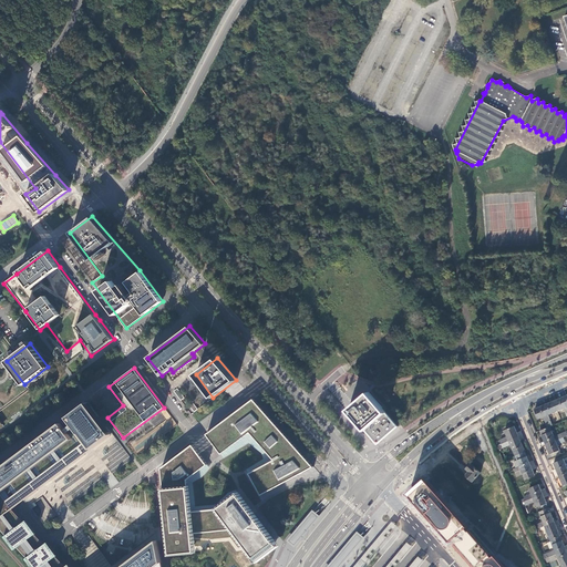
[(177,388),(174,391),(181,400),(184,398),(177,388)]
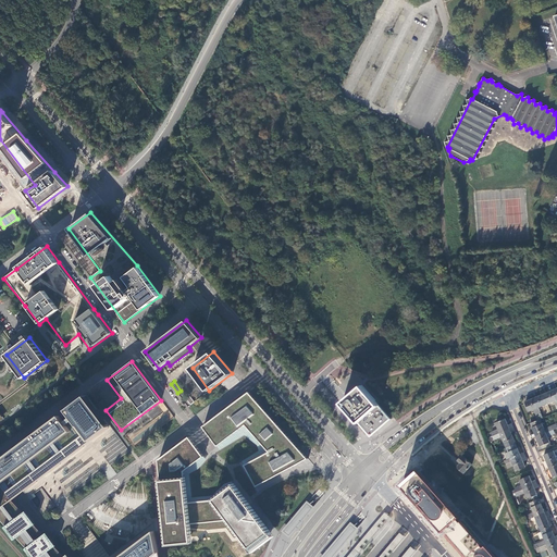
[(393,421),(362,385),(342,401),(373,437),(383,429),(393,421)]
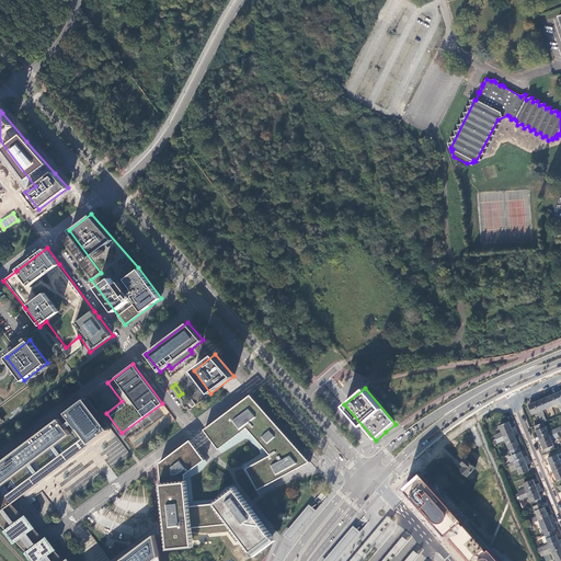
[(560,403),(557,393),(548,398),(551,407),(558,404),(560,410),(560,409),(560,403)]
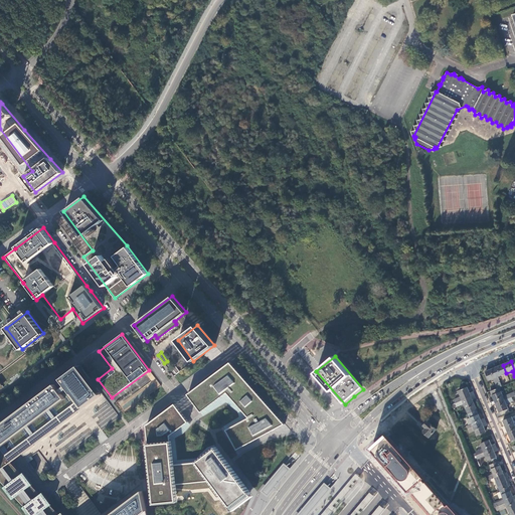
[(230,363),(188,394),(201,411),(227,392),(249,418),(226,431),(237,450),(285,423),(230,363)]
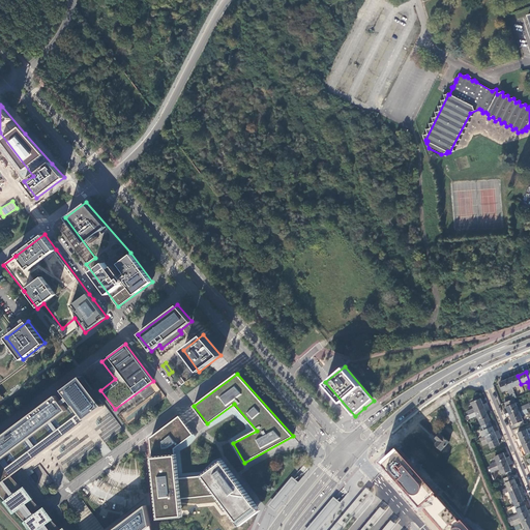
[(0,483),(10,476),(16,472),(38,454),(81,423),(105,406),(83,376),(63,390),(67,396),(61,402),(56,395),(0,438),(0,483)]
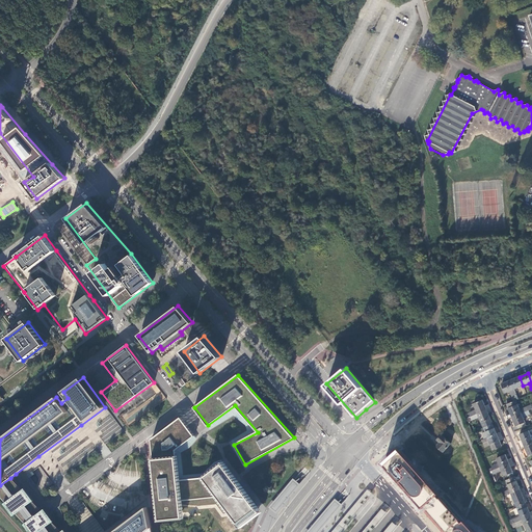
[(520,377),(510,380),(514,390),(523,386),(520,377)]
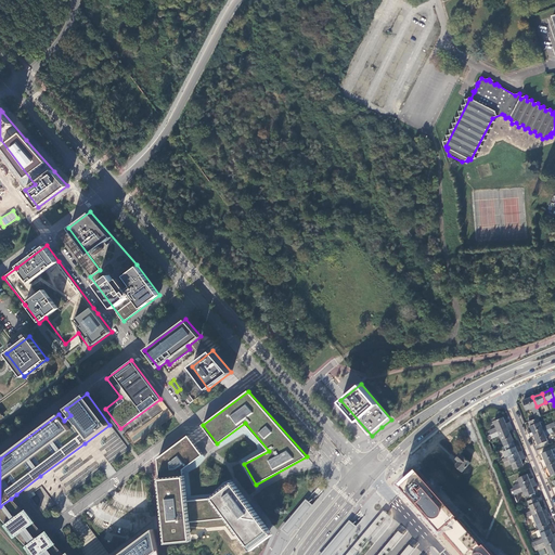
[(537,407),(532,397),(523,401),(527,411),(531,409),(536,418),(538,417),(541,416),(537,407)]
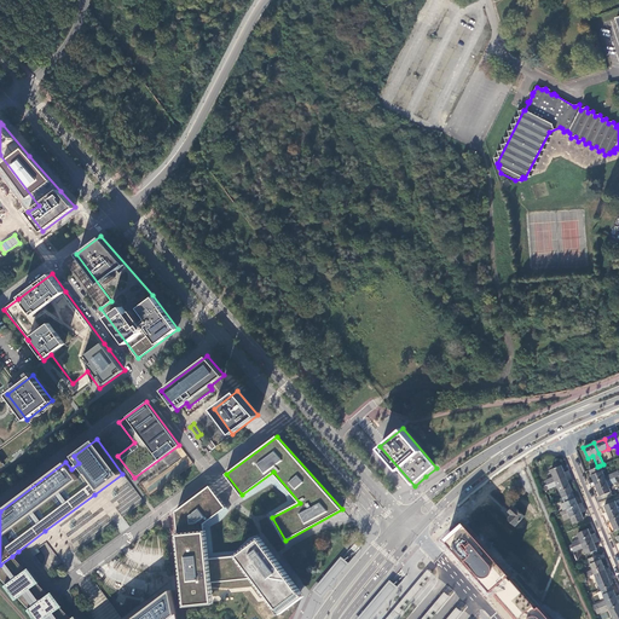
[(547,485),(566,476),(561,466),(551,470),(554,476),(545,480),(547,485)]
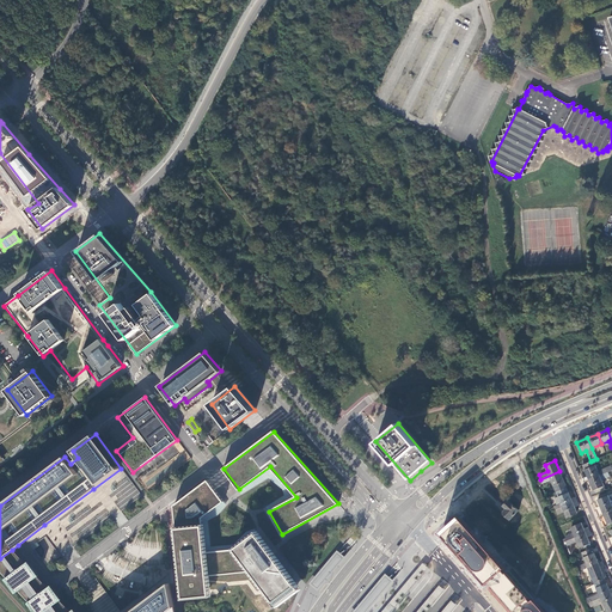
[(591,461),(583,465),(589,479),(607,472),(609,472),(607,467),(598,471),(593,460),(591,461)]
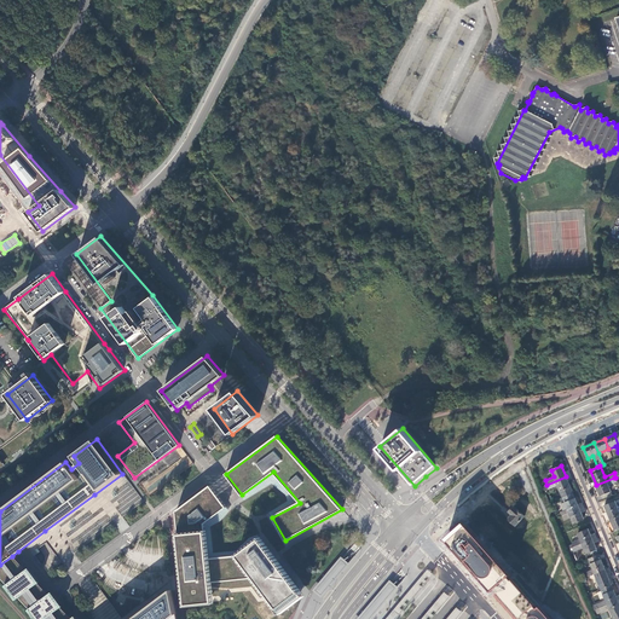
[(547,485),(549,489),(557,485),(562,498),(573,493),(566,476),(547,485)]
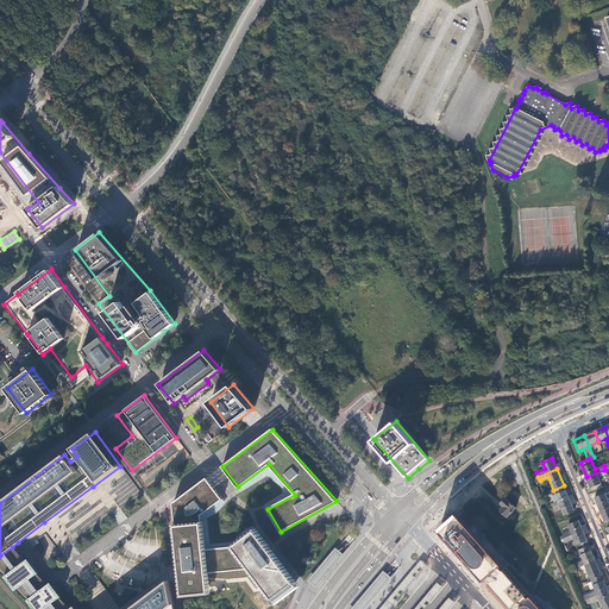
[(604,470),(586,477),(591,488),(601,484),(598,477),(607,475),(604,470)]
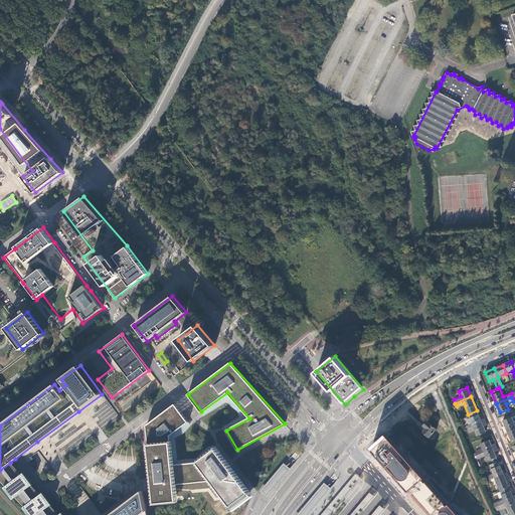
[(188,423),(174,404),(148,424),(156,498),(156,502),(178,500),(177,498),(175,486),(209,482),(222,498),(232,510),(251,495),(217,448),(197,462),(174,465),(171,437),(188,423)]
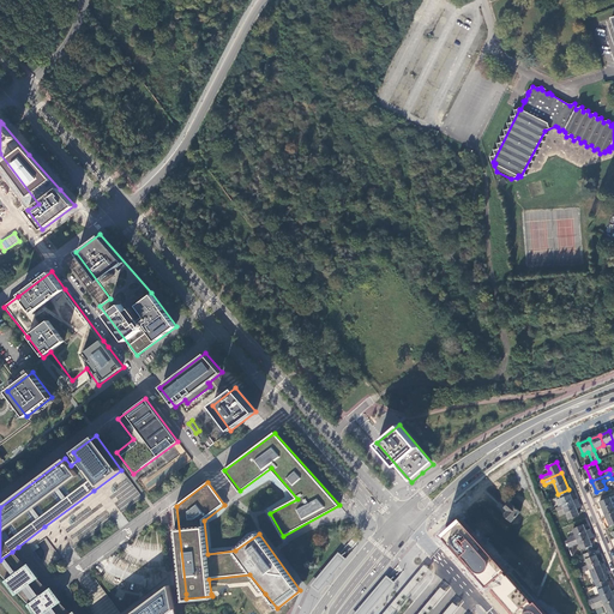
[(575,505),(569,489),(558,494),(554,495),(559,507),(555,509),(557,510),(553,511),(554,513),(558,512),(575,505)]
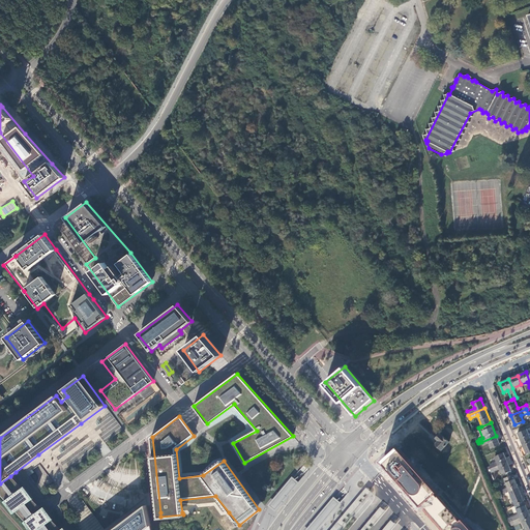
[(518,433),(522,442),(529,438),(529,434),(529,435),(526,430),(518,433)]
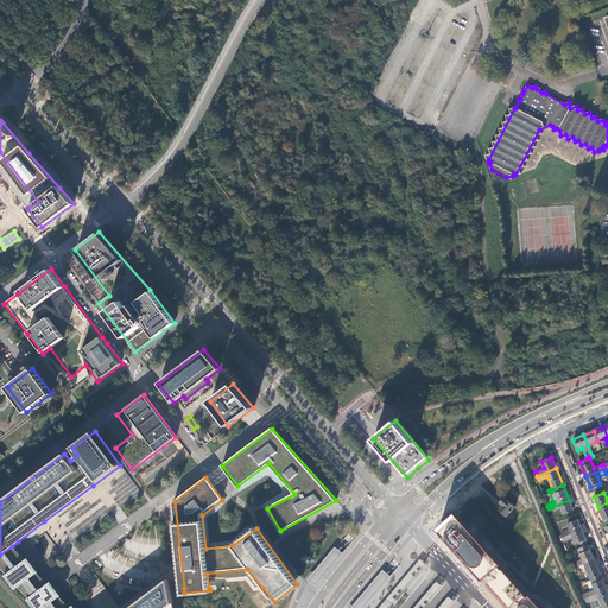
[(500,510),(507,517),(515,507),(506,498),(504,501),(500,504),(504,506),(500,510)]
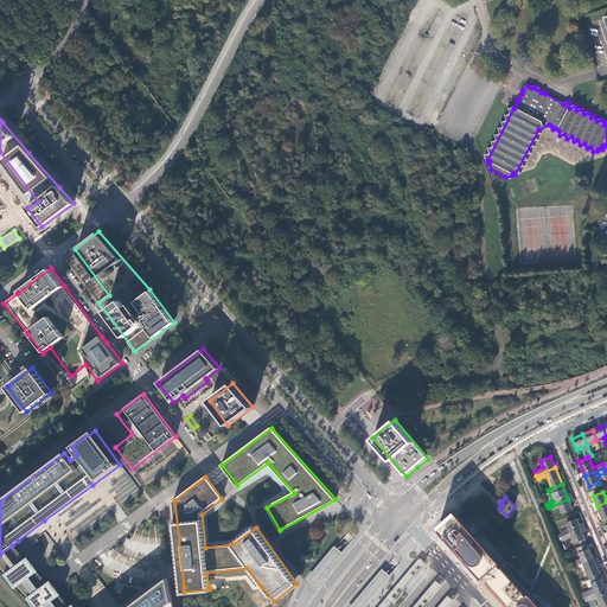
[(573,509),(568,499),(551,506),(553,511),(560,508),(562,513),(573,509)]
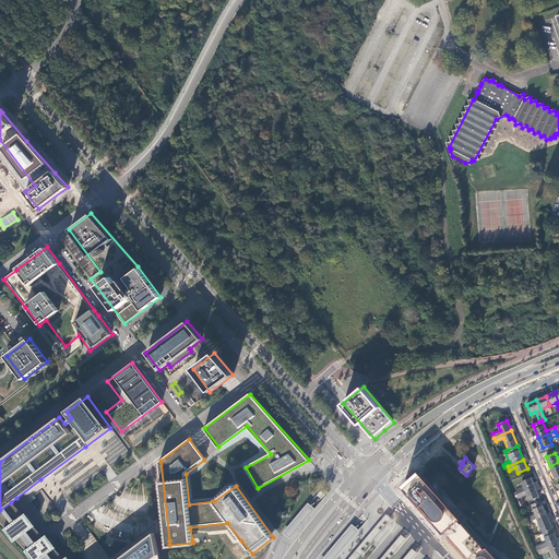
[(494,558),(485,548),(483,550),(458,521),(436,496),(417,474),(401,489),(441,535),(444,533),(467,558),(494,558)]
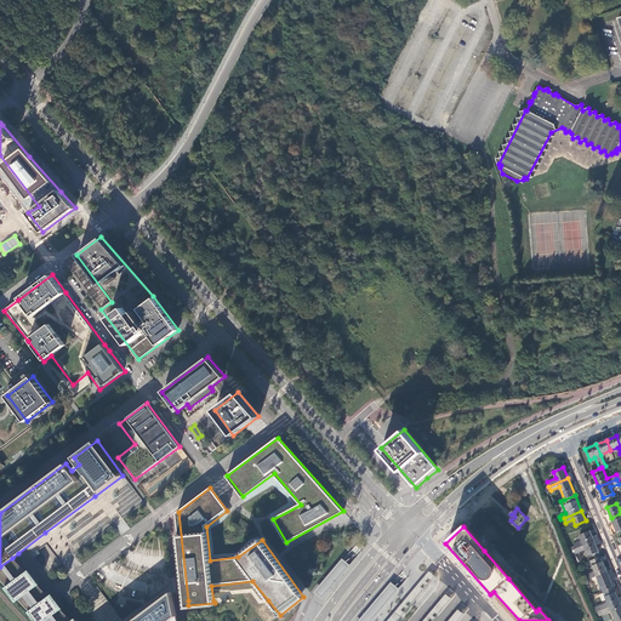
[(570,551),(594,541),(590,531),(580,536),(581,541),(574,545),(574,547),(569,548),(570,551)]
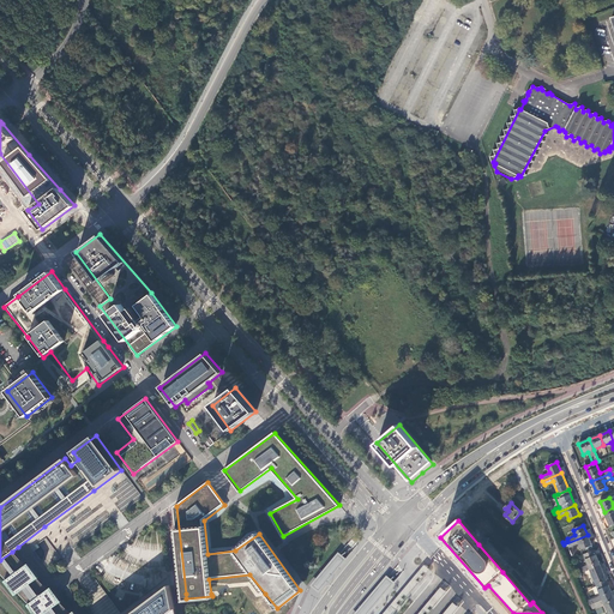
[(591,546),(588,535),(564,545),(565,547),(567,546),(569,548),(579,543),(582,549),(591,546)]
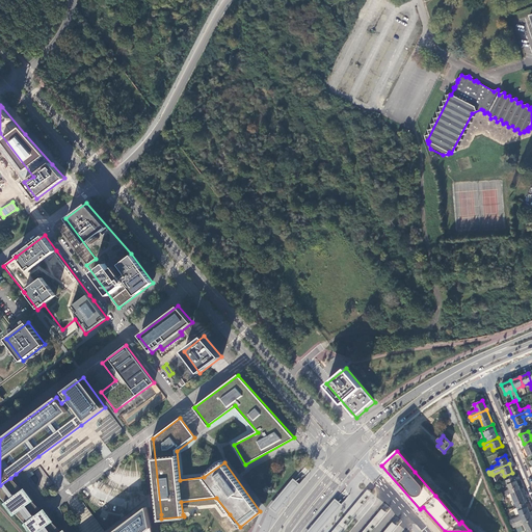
[(293,478),(293,477),(289,482),(281,491),(268,506),(269,507),(270,508),(272,510),(275,512),(288,498),(296,488),(300,483),(299,483),(296,480),(293,478)]
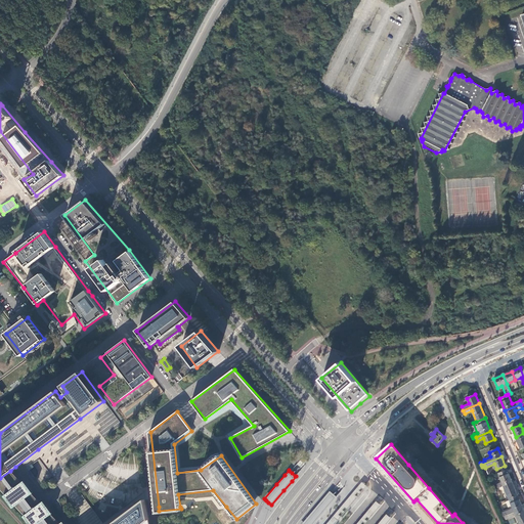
[(513,483),(507,470),(497,473),(501,483),(496,485),(497,489),(504,486),(513,483)]
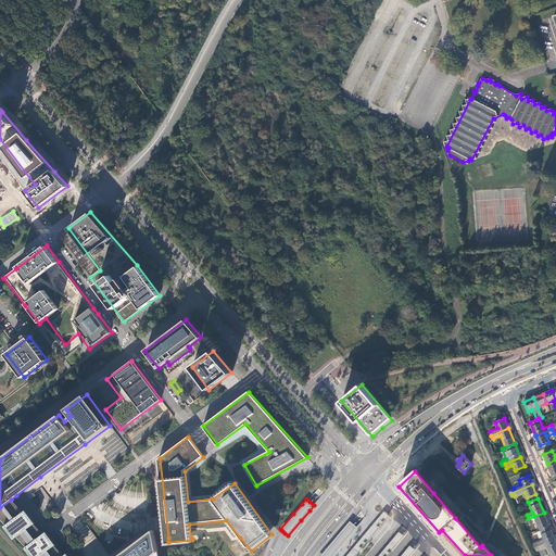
[(24,513),(11,500),(0,507),(0,519),(5,526),(4,527),(14,540),(17,538),(26,547),(25,548),(30,555),(68,555),(68,554),(65,555),(55,546),(57,545),(47,532),(45,534),(35,525),(36,523),(26,510),(24,513)]
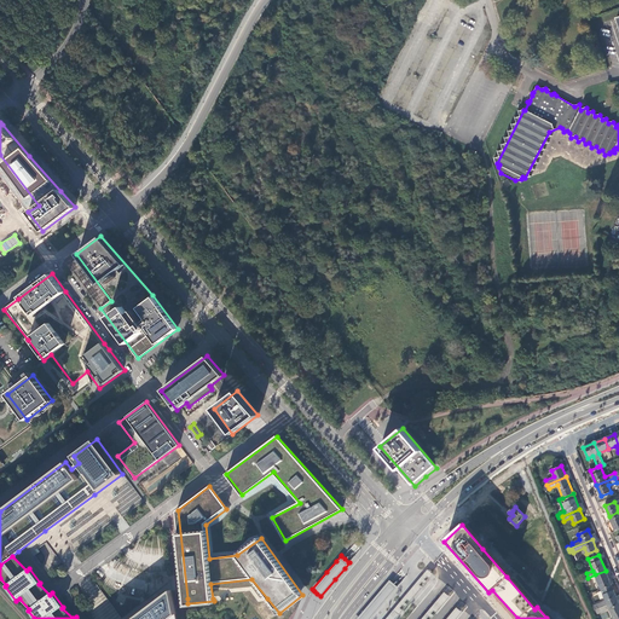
[(414,586),(386,618),(395,618),(403,611),(399,608),(401,606),(405,608),(408,605),(404,602),(406,600),(410,601),(417,591),(421,588),(418,585),(422,582),(424,584),(427,582),(424,579),(427,576),(429,579),(433,574),(428,570),(414,586)]
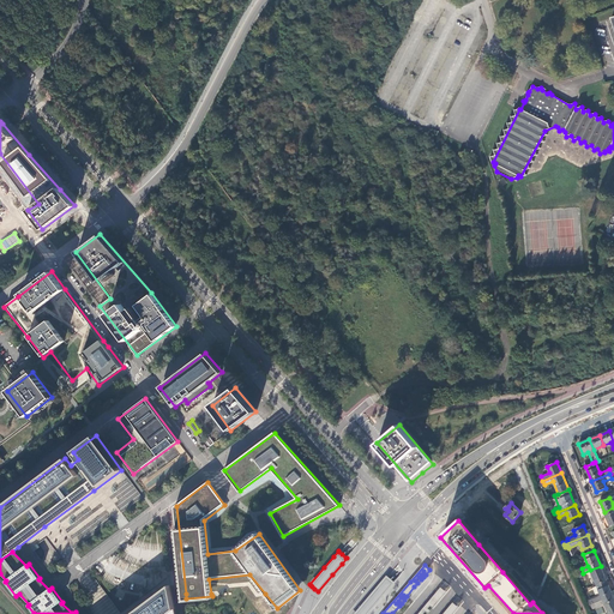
[(607,581),(601,566),(590,570),(596,585),(607,581)]
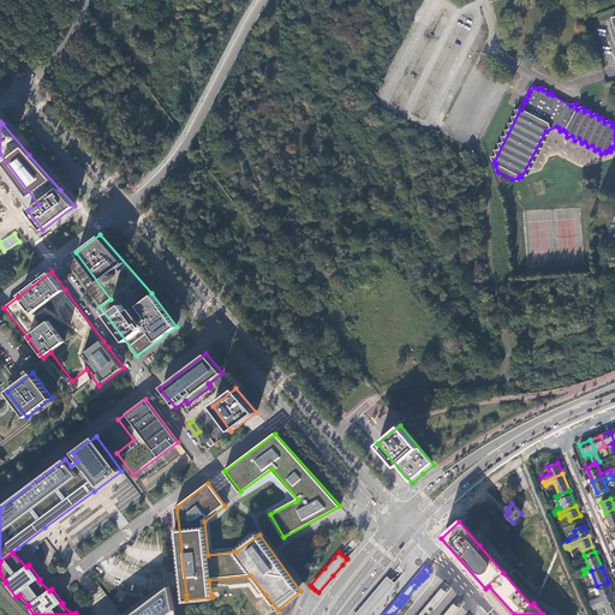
[(387,575),(375,589),(365,601),(352,614),(368,614),(374,608),(383,596),(395,583),(393,580),(390,578),(387,575)]
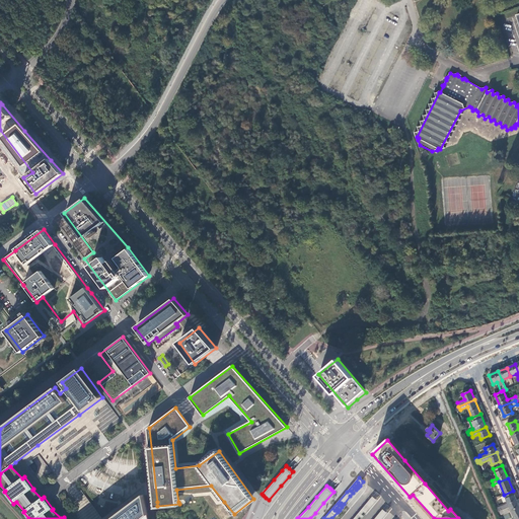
[(518,504),(513,491),(504,495),(508,504),(499,508),(500,512),(518,504)]
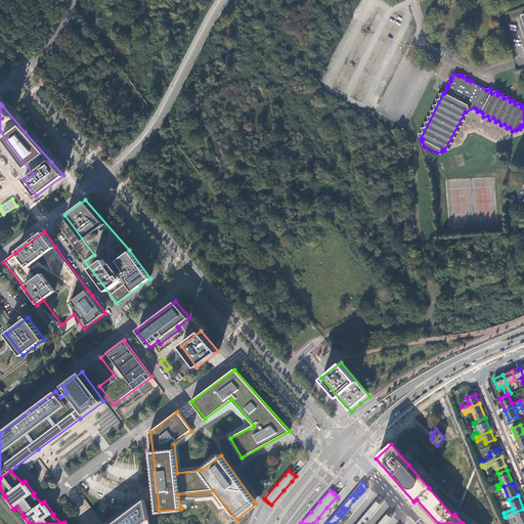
[(78,523),(102,523),(87,500),(77,508),(79,511),(73,516),(78,523)]
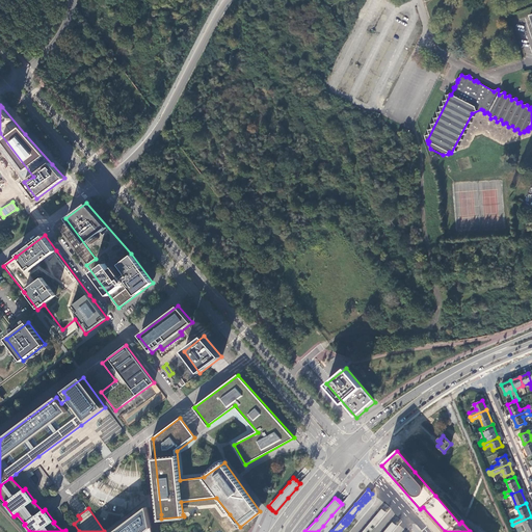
[(154,531),(149,508),(117,531),(154,531)]
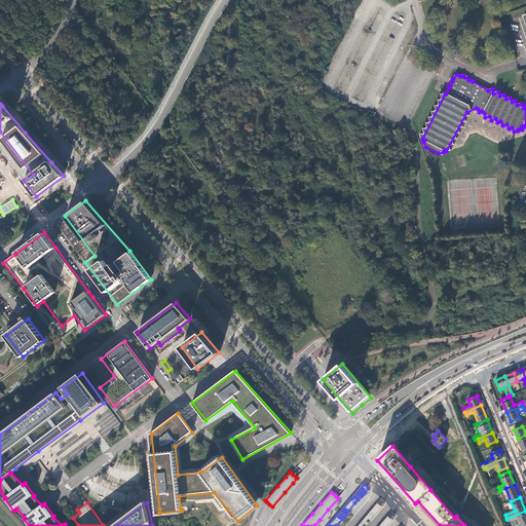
[(382,508),(378,503),(359,525),(362,525),(365,524),(367,525),(369,523),(367,521),(369,519),(371,521),(382,508)]
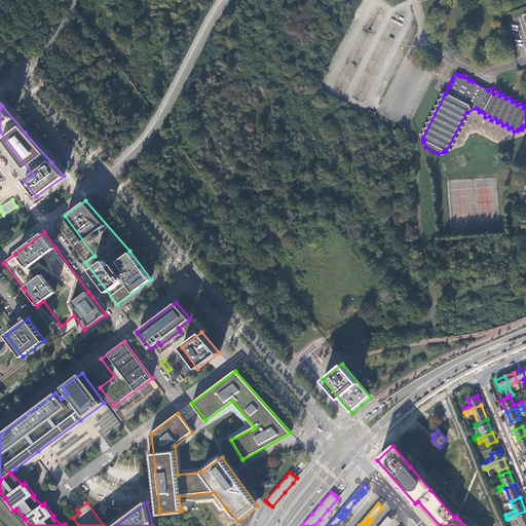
[(523,525),(525,525),(525,512),(525,511),(506,519),(508,522),(518,518),(521,525),(523,525)]
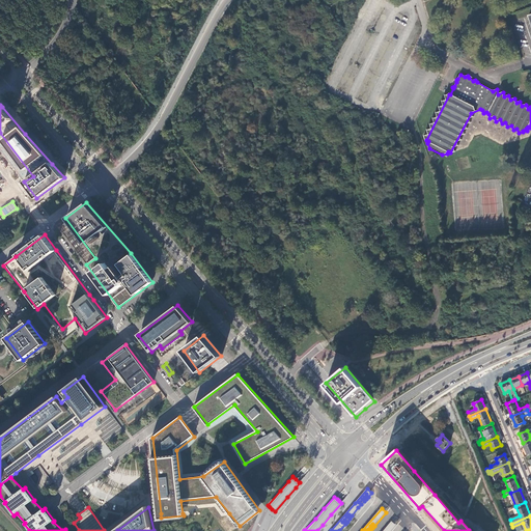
[(391,530),(396,525),(392,522),(384,530),(391,530)]
